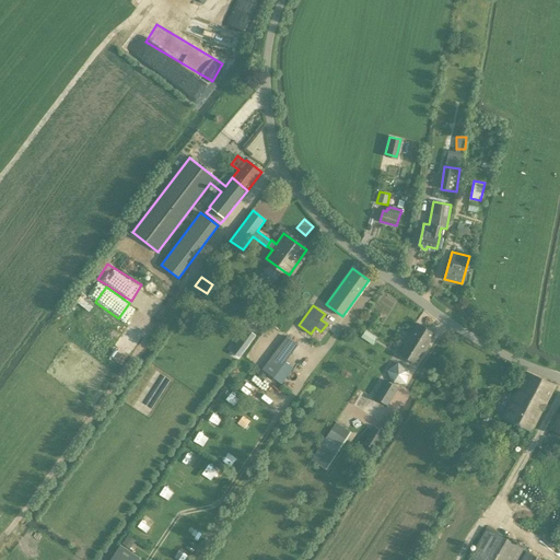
[(415,363),(433,334),(417,324),(398,353),(415,363)]
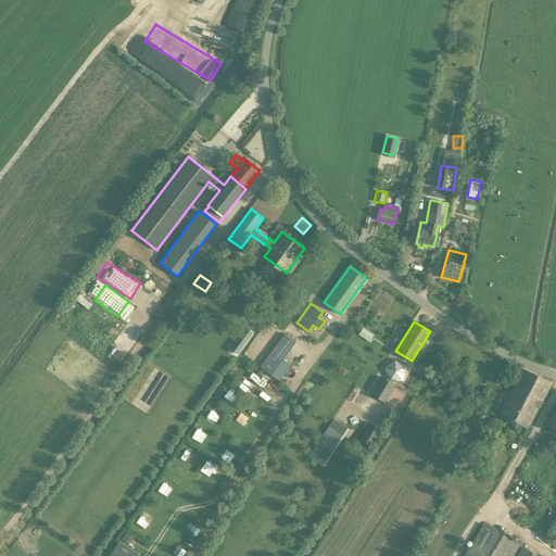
[(375,336),(363,328),(358,336),(370,342),(375,336)]
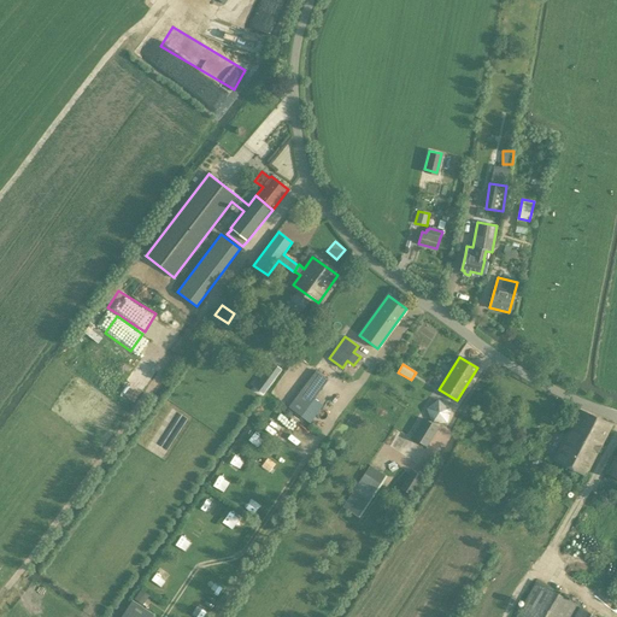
[(264,382),(269,386),(275,377),(269,372),(266,371),(260,380),(264,382)]
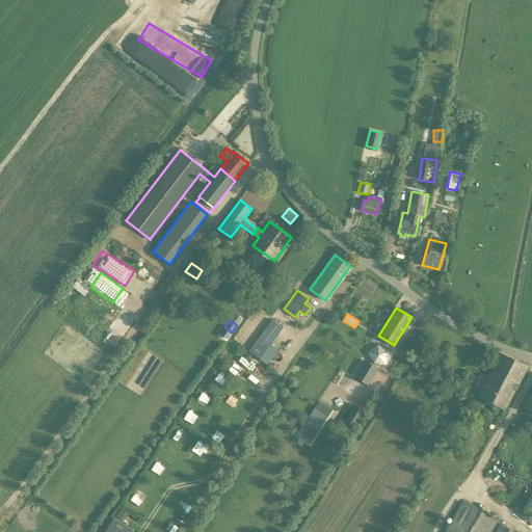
[(272,320),(249,351),(267,365),(278,349),(270,344),(282,327),(272,320)]
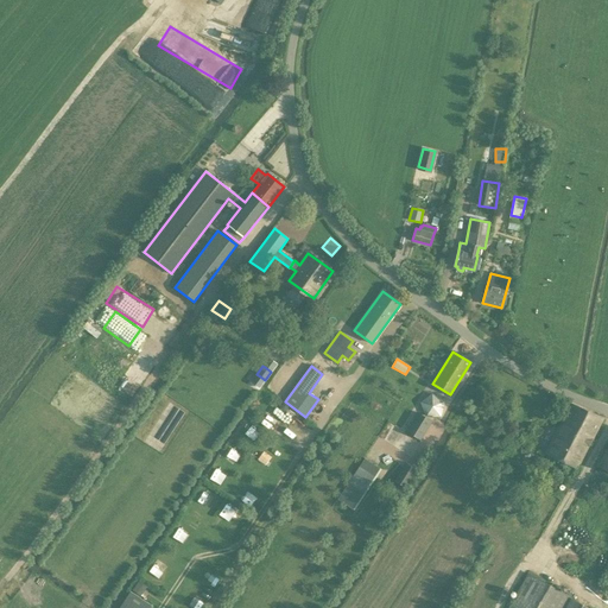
[(431,396),(422,403),(426,416),(441,417),(443,403),(431,396)]
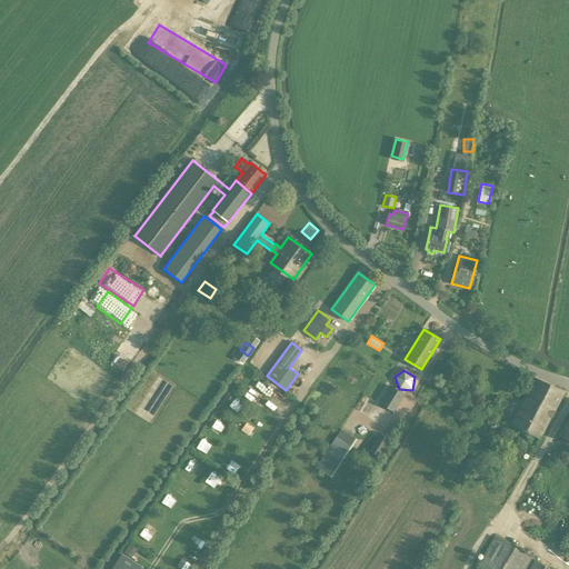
[(540,439),(565,391),(535,378),(510,425),(540,439)]
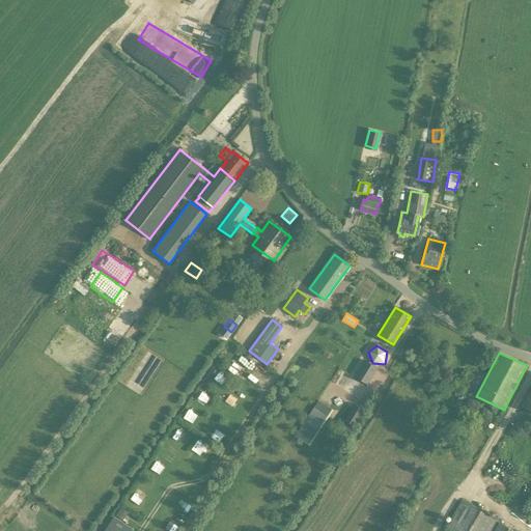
[(367,384),(378,368),(365,360),(355,376),(367,384)]
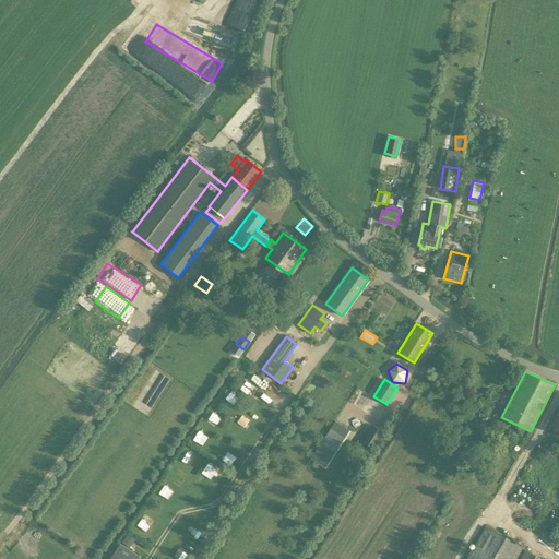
[(558,411),(549,427),(558,431),(558,411)]
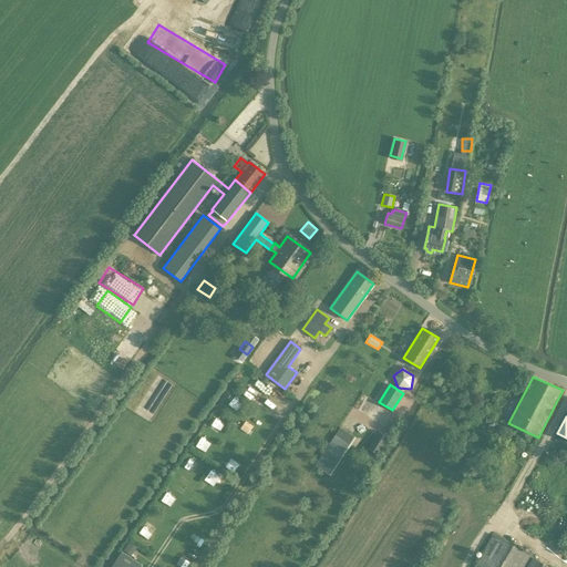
[(208,428),(218,433),(224,423),(214,418),(208,428)]
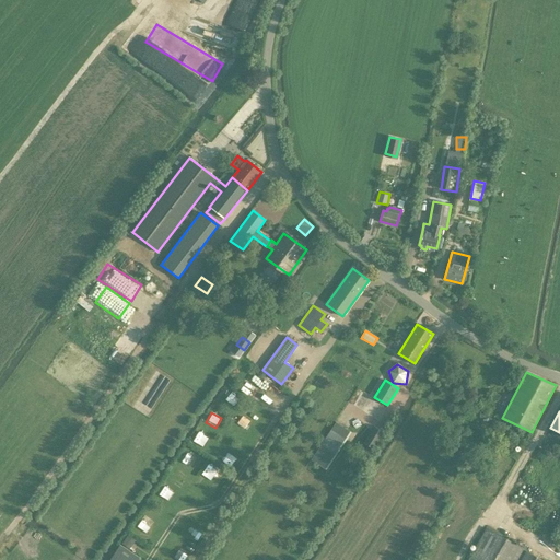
[(336,422),(311,459),(326,469),(350,432),(336,422)]
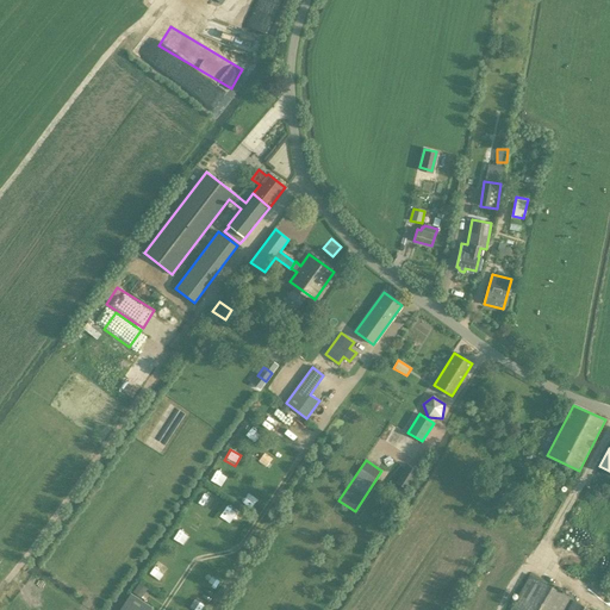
[(396,481),(405,489),(417,470),(408,464),(396,481)]
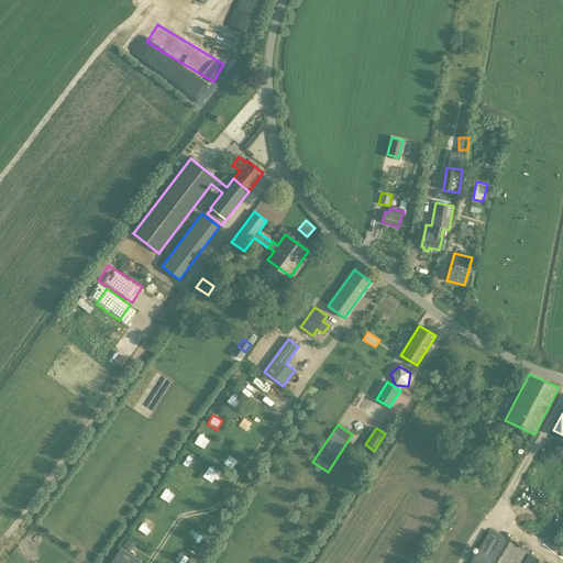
[(199,434),(194,442),(203,449),(209,440),(199,434)]
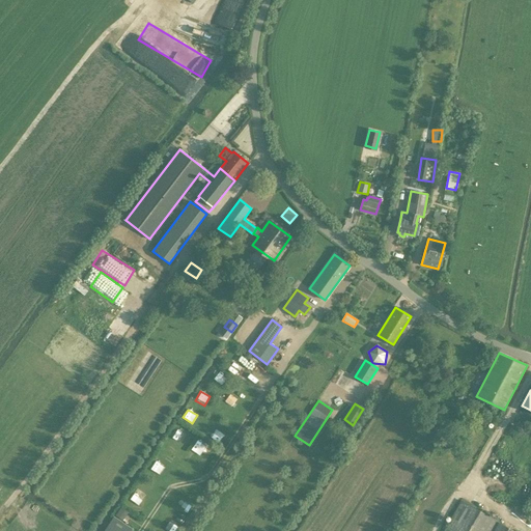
[(174,430),(171,436),(179,441),(183,436),(174,430)]
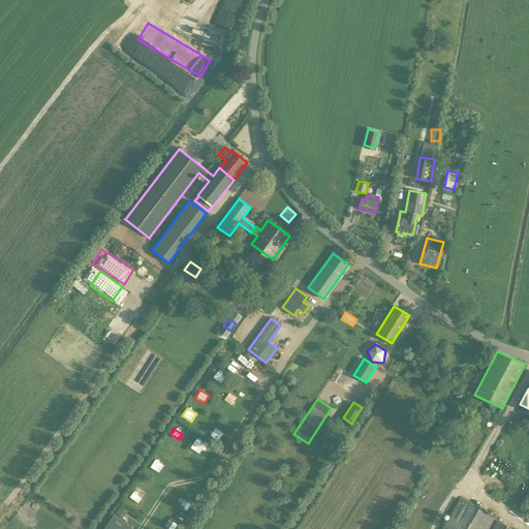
[(190,448),(199,453),(204,442),(194,439),(190,448)]
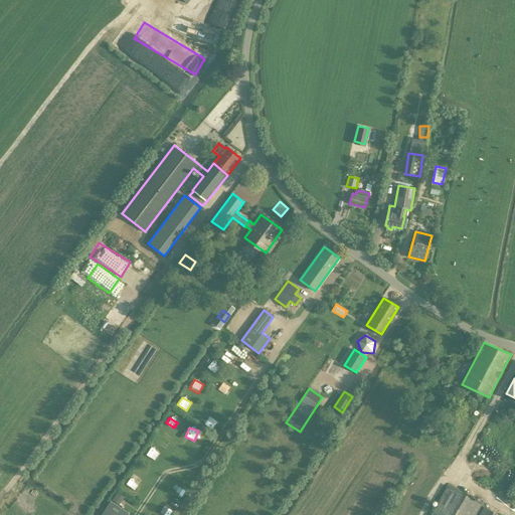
[(148,448),(144,454),(157,462),(161,456),(148,448)]
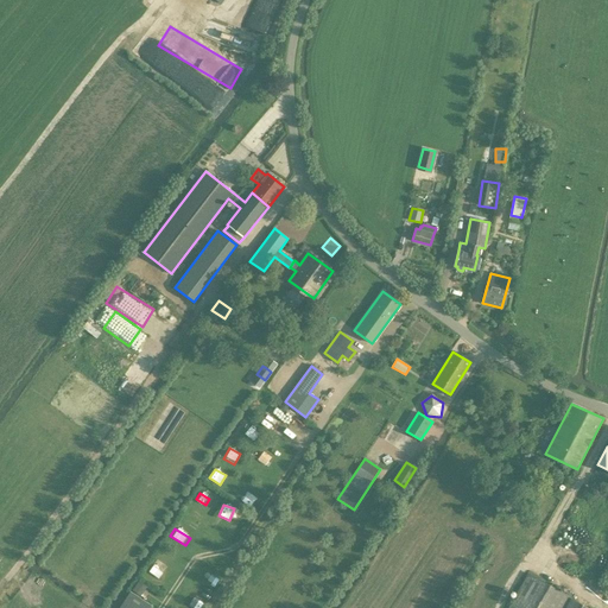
[(149,572),(164,582),(170,574),(154,563),(149,572)]
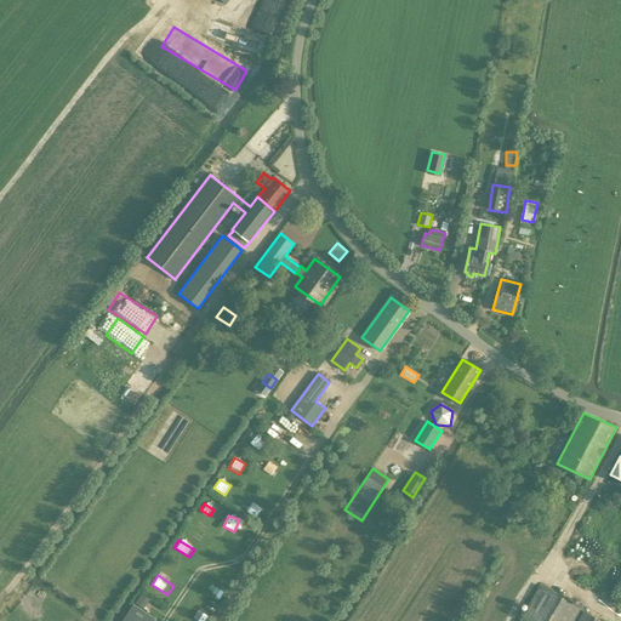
[(540,586),(519,620),(600,620),(582,610),(540,586)]
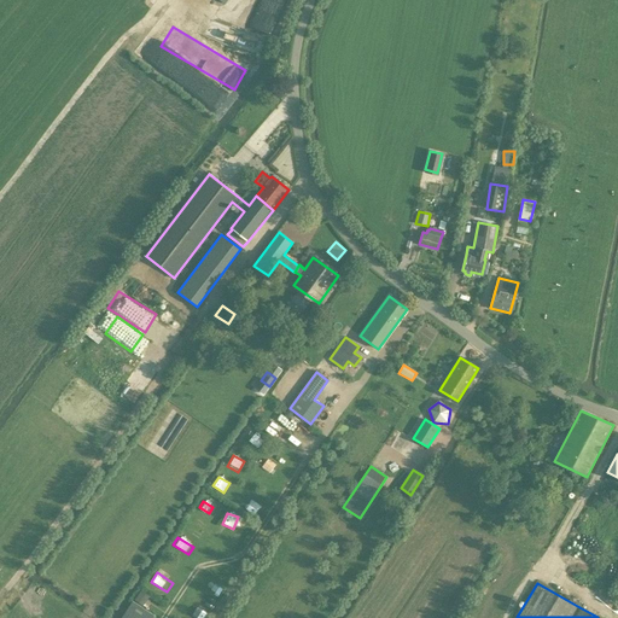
[(143,605),(149,596),(141,590),(135,600),(143,605)]
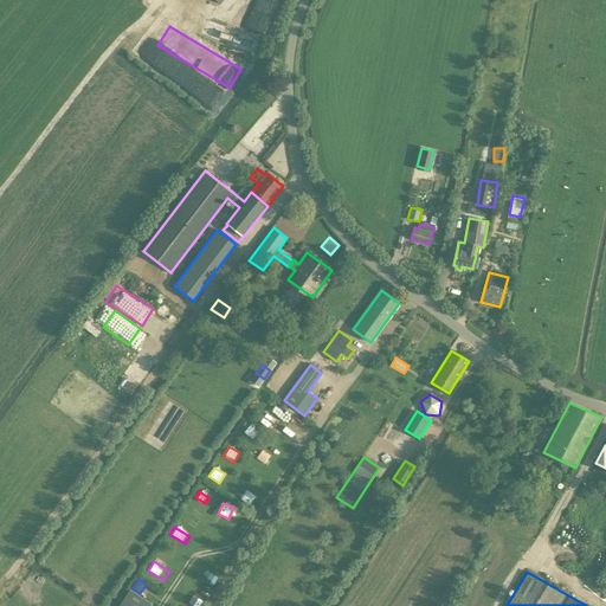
[(149,605),(150,604),(130,590),(118,605),(149,605)]
